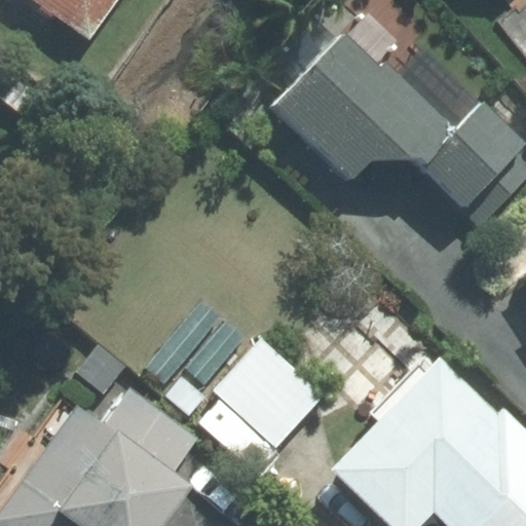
[(17,0),(86,51),(124,0),(17,0)]
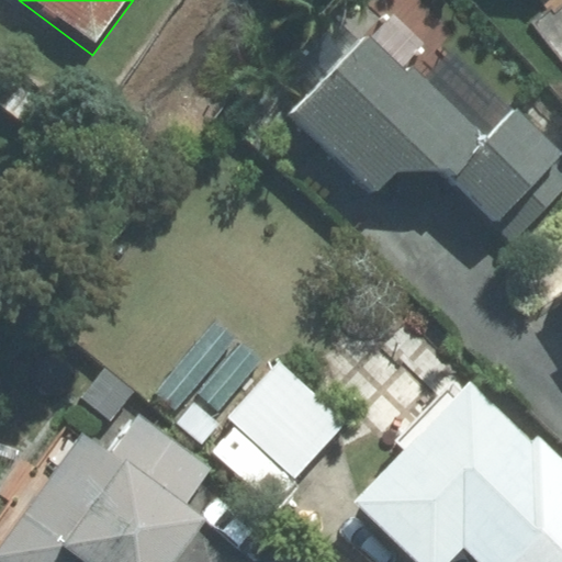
[(485,135),(372,27),(289,115),(379,200),(397,181),(451,176),(503,224),(561,161),(561,150),(514,105),(485,135)]
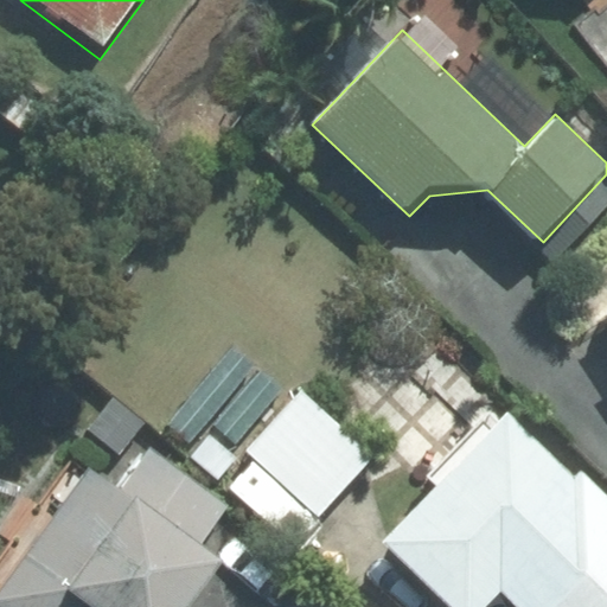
[(375,458),(230,344),(160,428),(223,480),(244,454),(323,519),(375,458)]
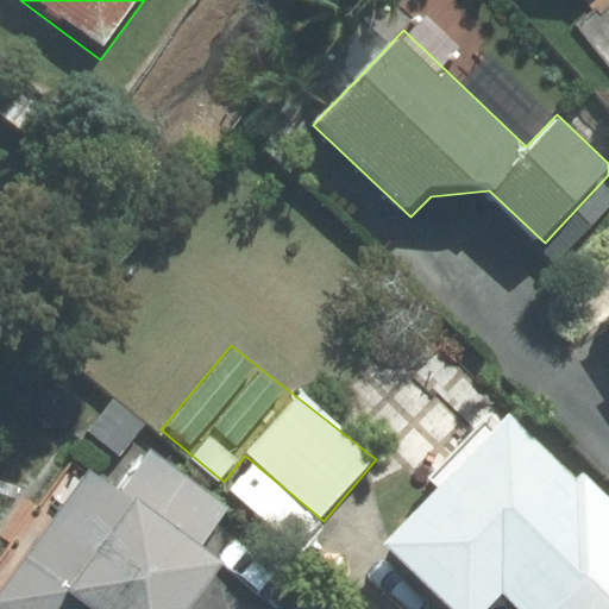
[(608,608),(608,506),(508,410),(381,550),(445,608),(485,608),(497,597),(510,608),(608,608)]
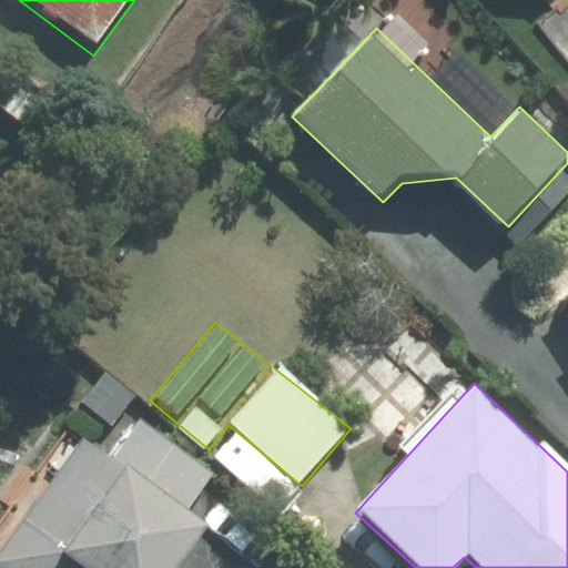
[(223,475),(141,416),(109,460),(79,443),(0,551),(0,567),(182,567),(213,527),(194,514),(223,475)]
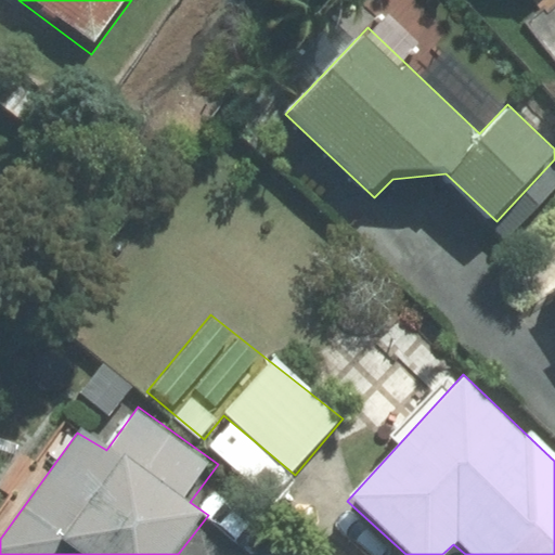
All buildings are outlined.
